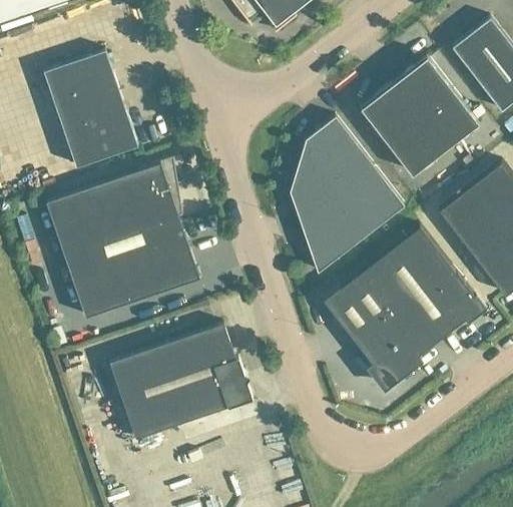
[(0,0),(0,24),(71,0),(0,0)]
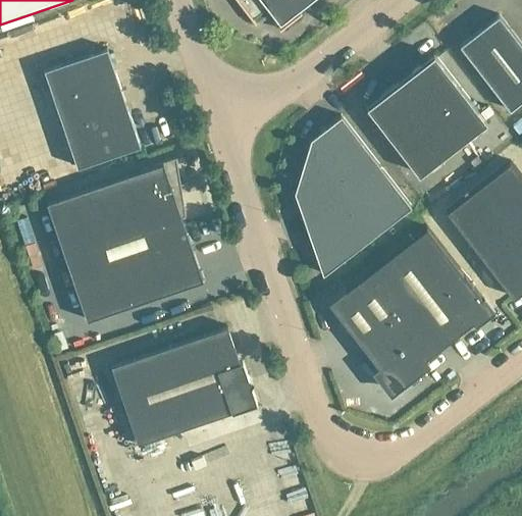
[(232,0),(253,27),(254,26),(253,24),(268,12),(270,15),(279,28),(282,32),(281,33),(281,34),(301,19),(301,18),(299,19),(296,15),(299,13),(316,0),(232,0)]
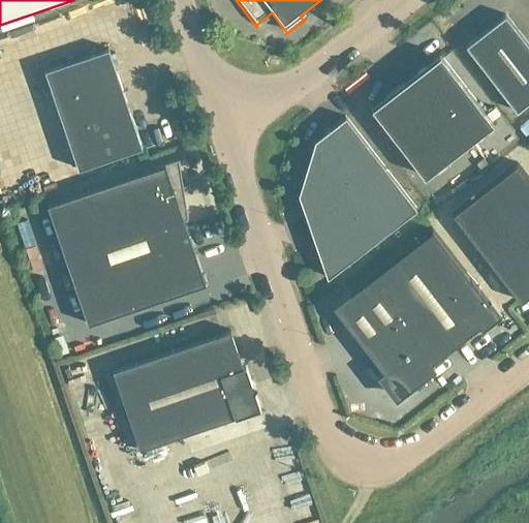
[(528,106),(528,51),(505,20),(466,51),(517,116),(528,106)]
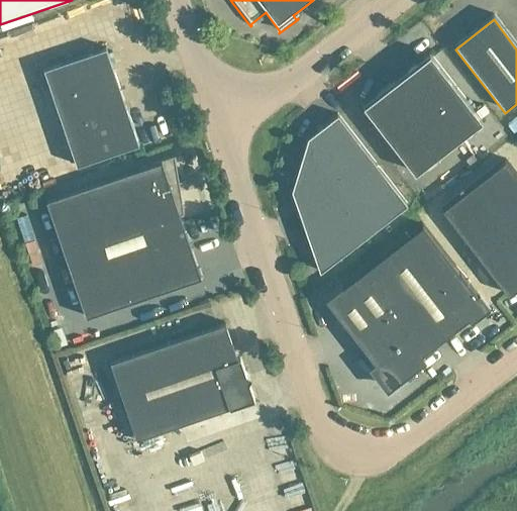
[(139,149),(106,52),(42,73),(76,171),(139,149)]
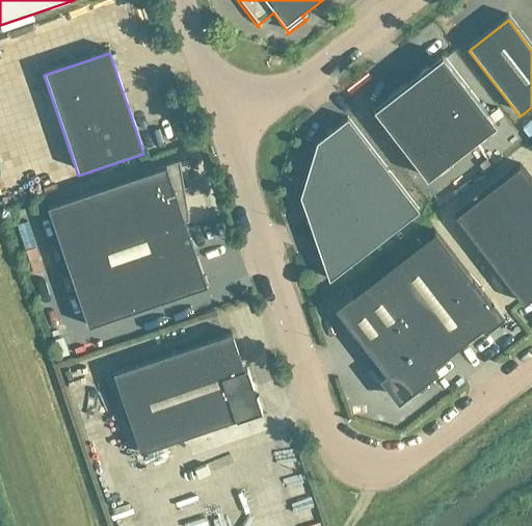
[(497,129),(443,60),(374,113),(428,183),(497,129)]
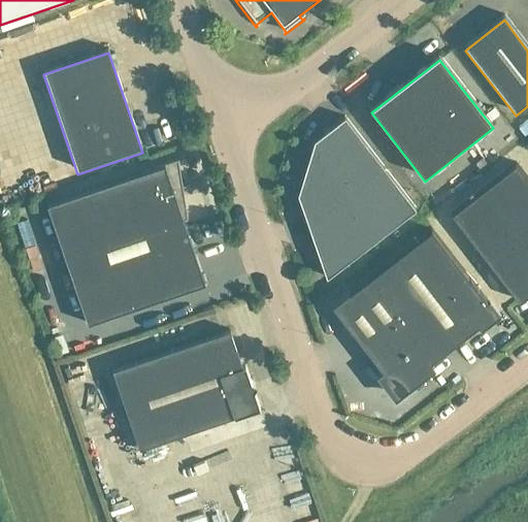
[(416,214),(344,122),(315,145),(298,199),(327,283),(416,214)]
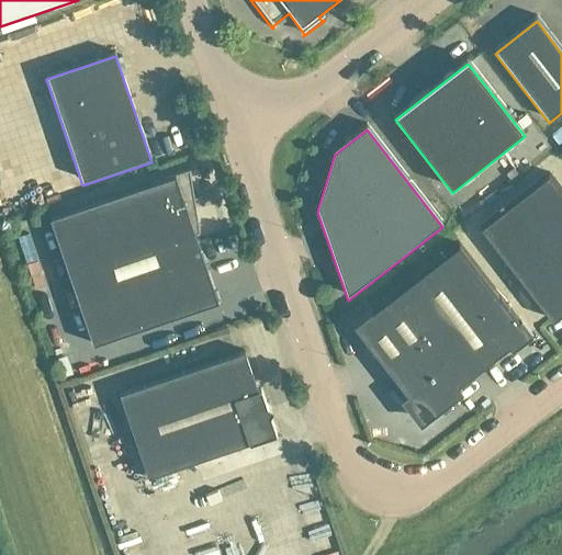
[(561,139),(552,147),(560,159),(561,157),(561,139)]
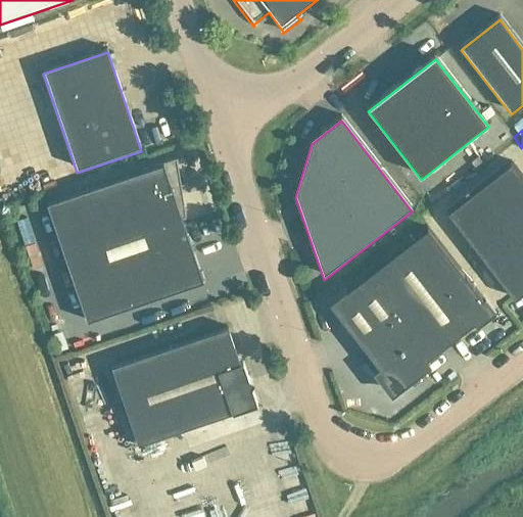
[(185,217),(178,168),(177,162),(176,162),(143,174),(143,175),(47,207),(87,325),(203,285),(182,223),(186,222),(185,217)]
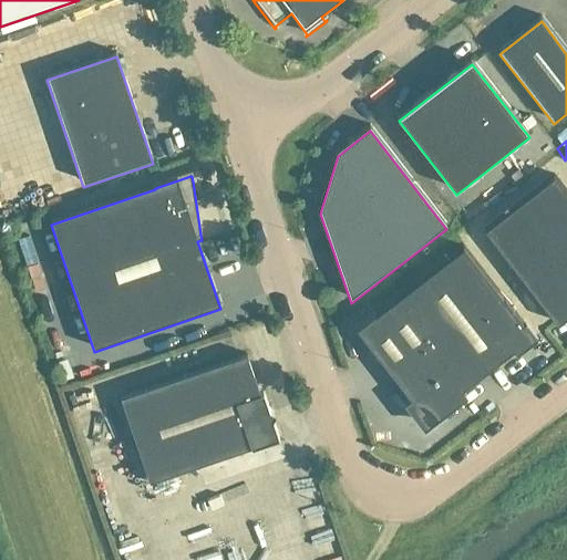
[(566,321),(566,195),(555,179),(485,234),(558,329),(566,321)]
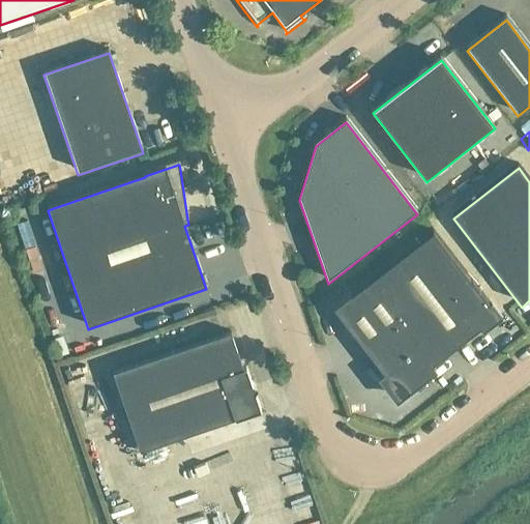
[(482,336),(503,320),(492,306),(490,307),(434,234),(333,311),(384,377),(378,381),(396,406),(437,374),(433,368),(479,331),(482,336)]
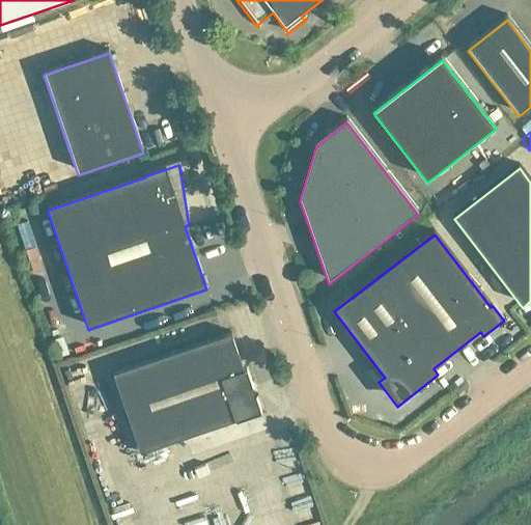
[(255,398),(258,392),(253,390),(247,372),(244,374),(231,337),(113,377),(140,456),(235,423),(235,424),(261,415),(255,398)]
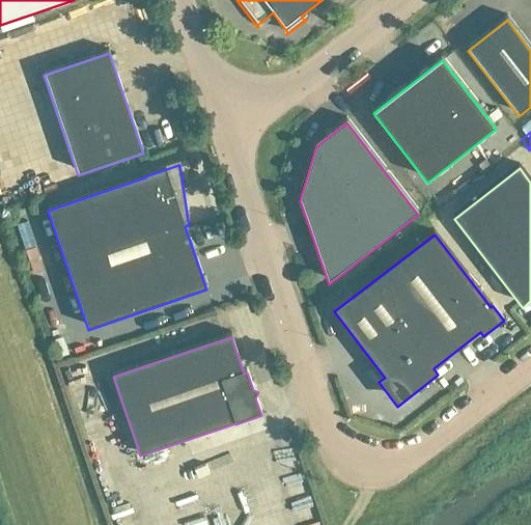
[(383,396),(376,405),(392,417),(398,410),(383,396)]
